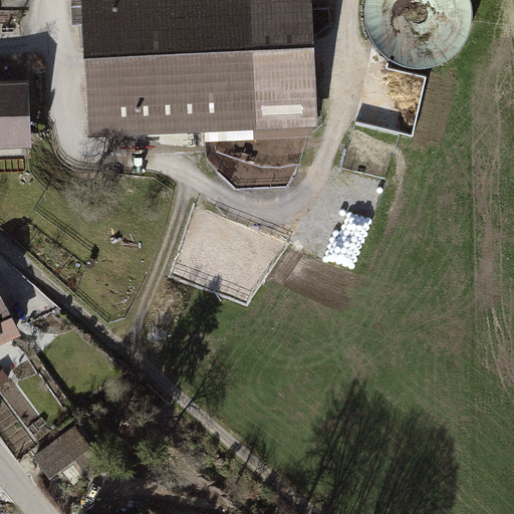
[(307,0),(77,0),(88,140),(317,122),(307,0)]
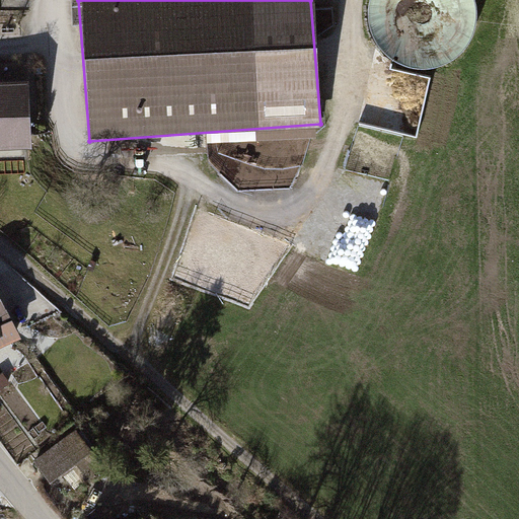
[(30,80),(0,80),(0,148),(31,148),(30,80)]
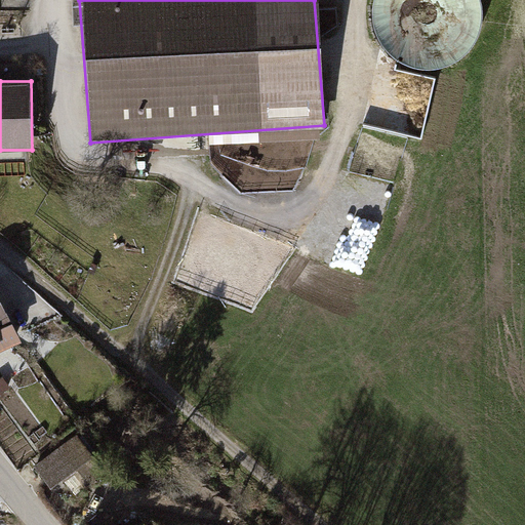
[(0,334),(15,327),(0,296),(0,334)]
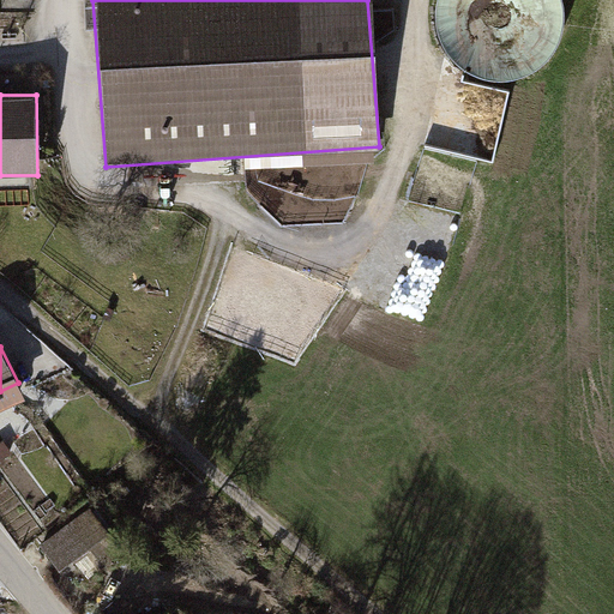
[(86,516),(41,548),(58,572),(103,540),(86,516)]
